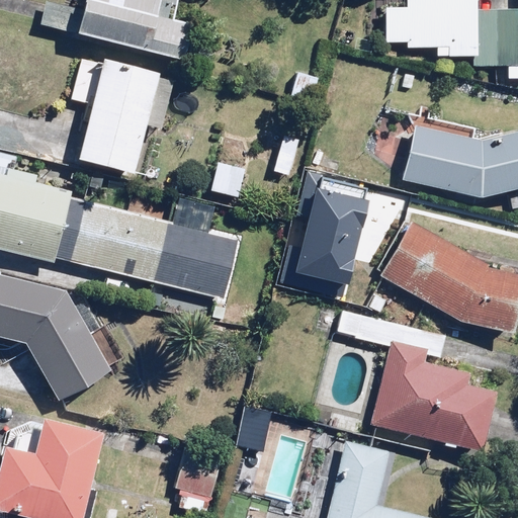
[(175,16),(178,0),(90,0),(83,32),(188,58),(196,21),(175,16)]
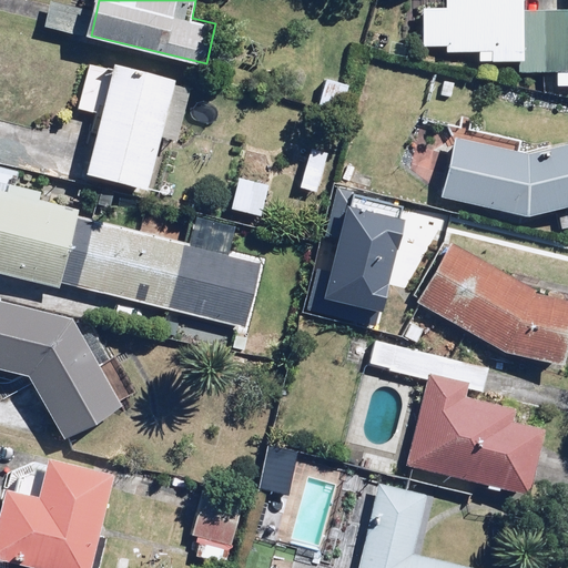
[(567,8),(526,7),(526,6),(526,0),(447,0),(447,8),(425,7),(423,44),(447,46),(447,50),(479,51),(479,61),(519,62),(519,72),(558,73),(558,81),(558,84),(567,84),(567,8)]
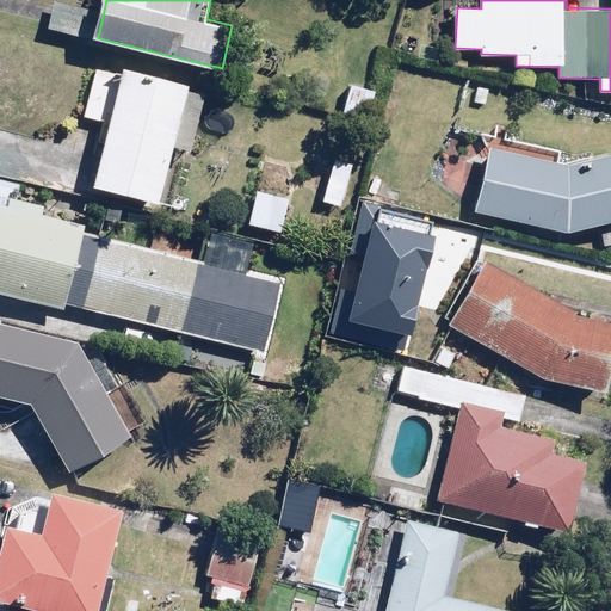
[(190,87),(191,80),(125,66),(123,82),(91,75),(82,117),(109,123),(94,184),(164,201),(177,144),(192,148),(205,91),(190,87)]
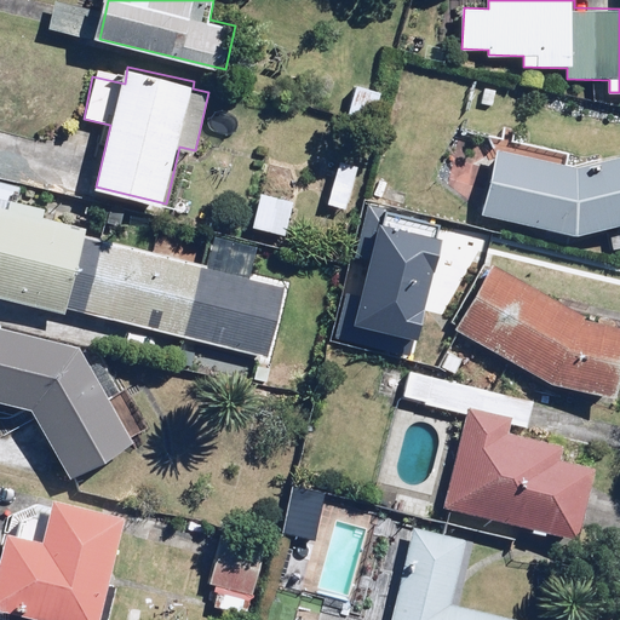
[(384,92),(355,82),(345,112),(374,121),(384,92)]
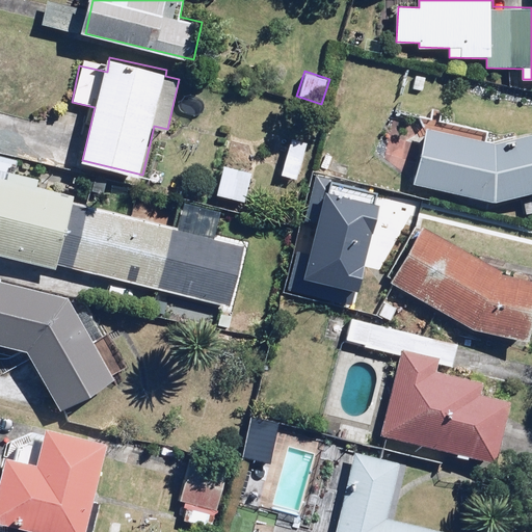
[(531,132),(498,142),(429,128),(418,184),(501,201),(523,195),(529,216),(531,215),(531,132)]
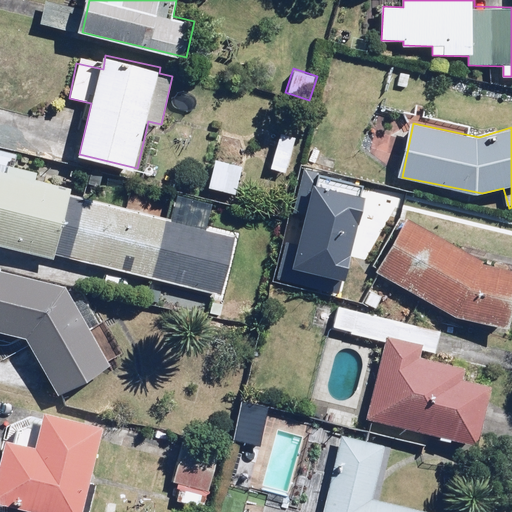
[(298,137),(279,132),(270,168),(289,173),(298,137)]
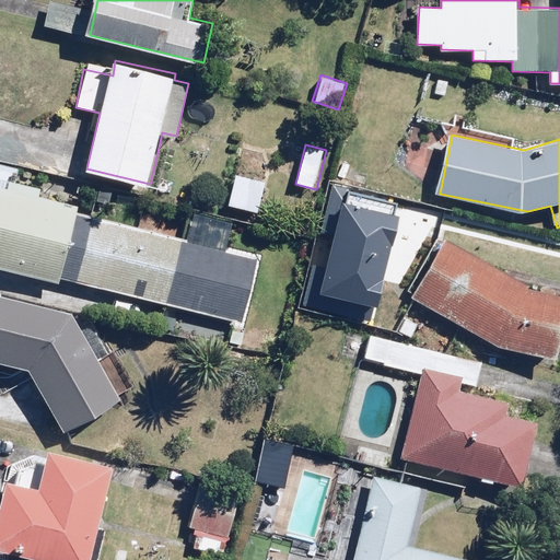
[(265,181),(235,174),(229,206),(258,212),(265,181)]
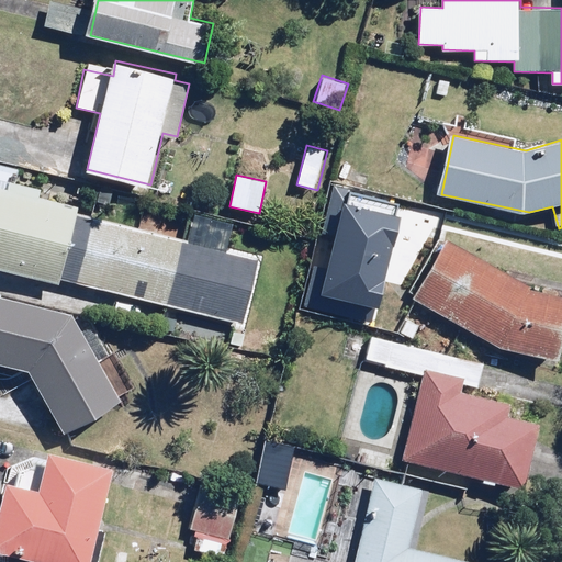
[(231,248),(237,221),(195,211),(189,238),(80,212),(82,204),(0,184),(0,269),(62,284),(63,280),(245,323),(261,255),(231,248)]
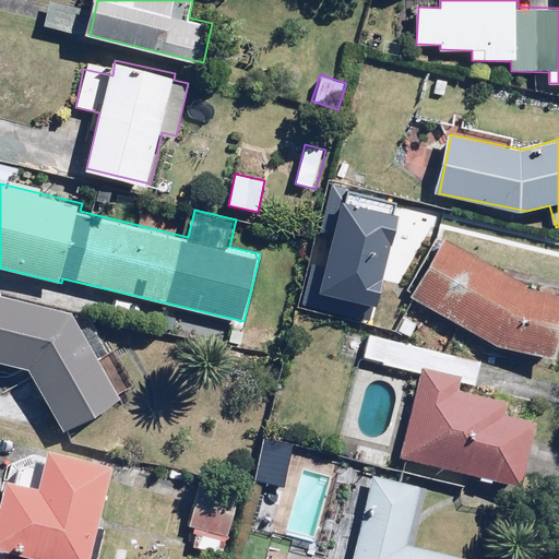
[(366,318),(393,211),(324,194),(297,300),(366,318)]
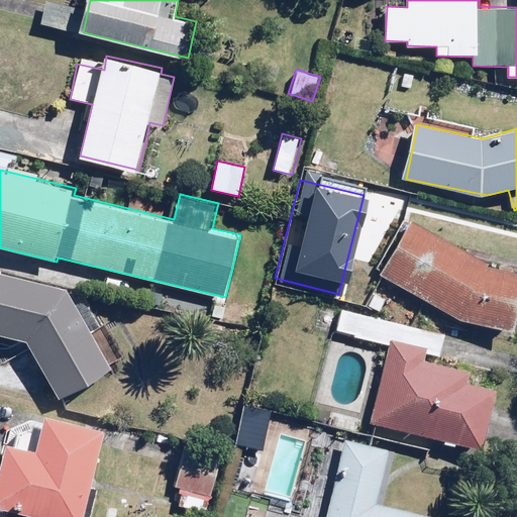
[(516,268),(491,263),(412,218),(381,273),(463,319),(516,330),(516,268)]
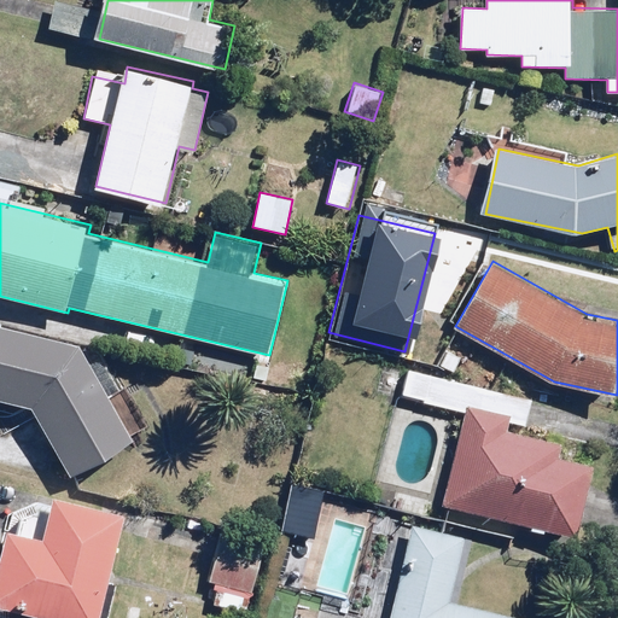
[(85,345),(0,321),(0,396),(36,404),(73,473),(136,438),(134,432),(150,425),(128,385),(111,395),(85,345)]
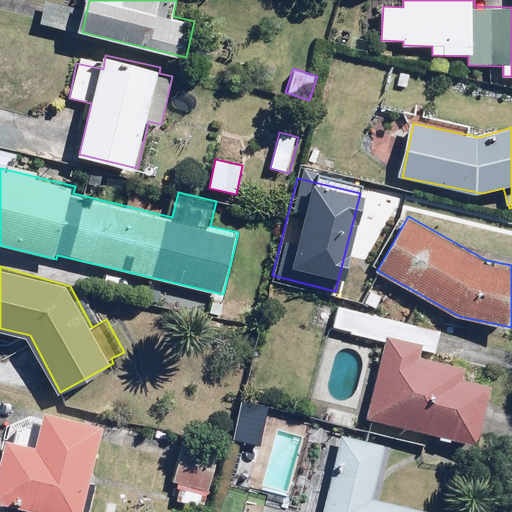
[(467,367),(437,360),(444,330),(337,307),(333,324),(393,336),(376,414),(482,436),(493,383),(465,377),(467,367)]
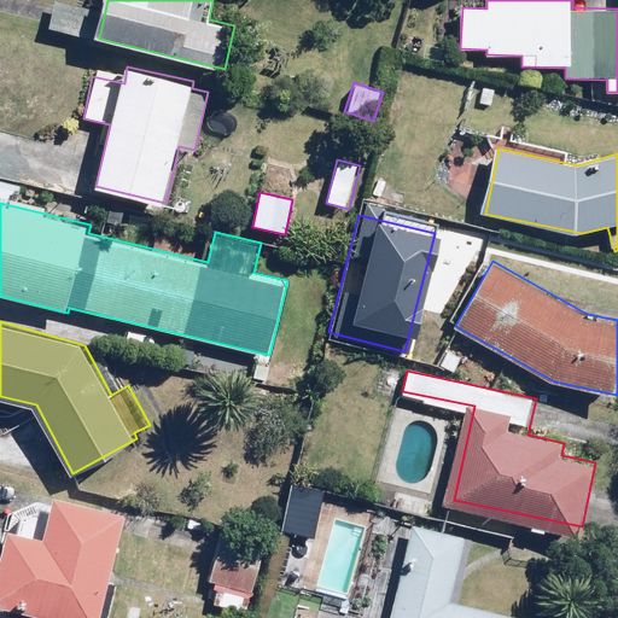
[(326,488),(292,479),(280,528),(314,536),(326,488)]
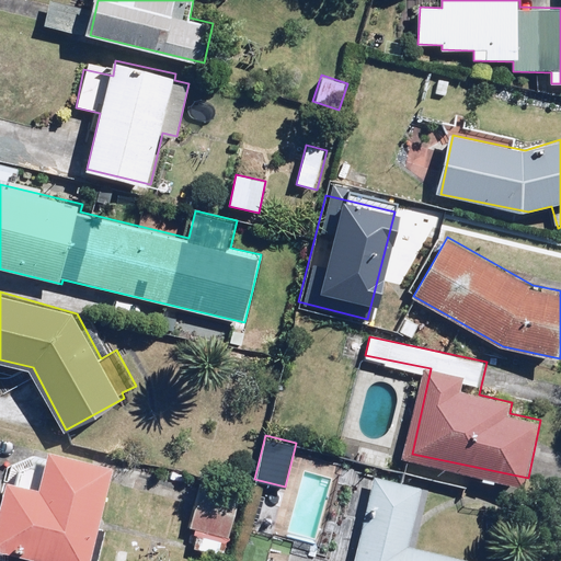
[(93,560),(112,468),(41,453),(8,466),(0,504),(0,553),(35,560),(93,560)]
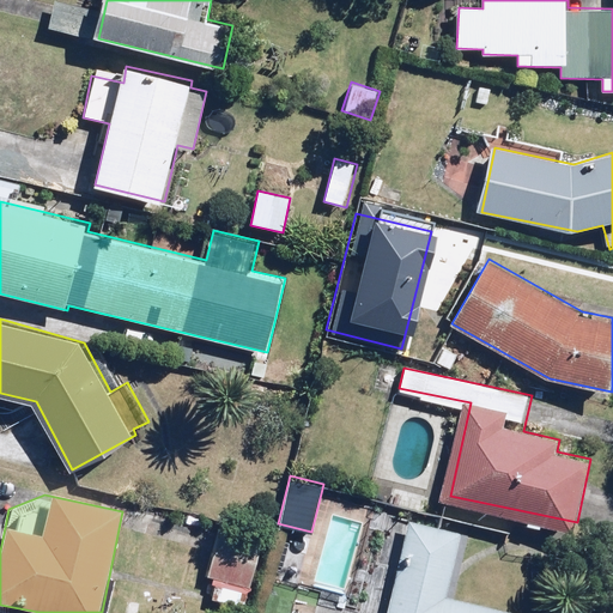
[(219,598),(246,605),(266,538),(222,523),(206,575),(224,581),(219,598)]
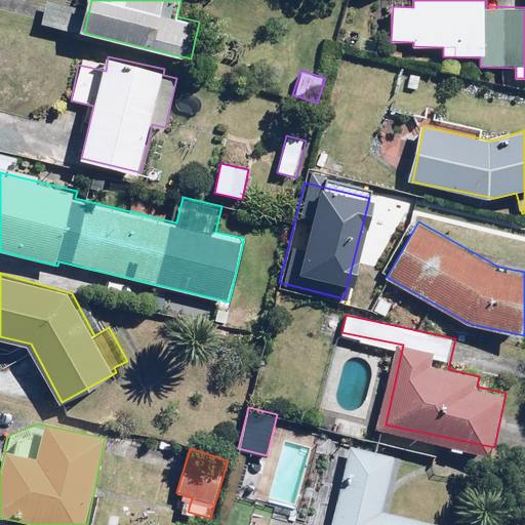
[(395,463),(350,452),(332,524),(445,524),(384,511),(395,463)]
